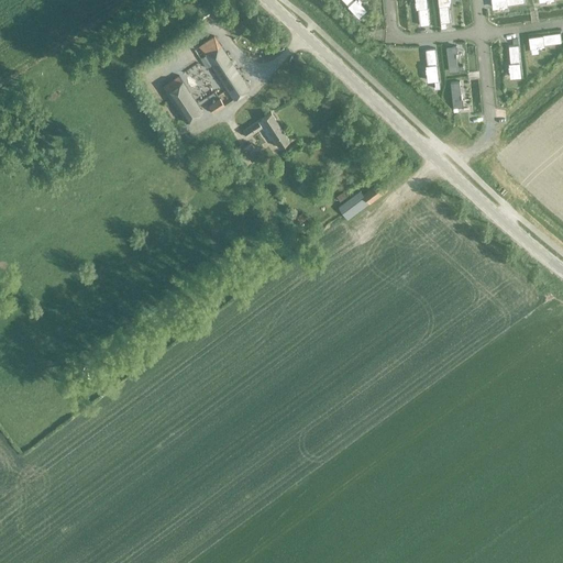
[(341,0),(359,18),(366,10),(360,3),(361,3),(359,0),(357,1),(356,0),(341,0)]
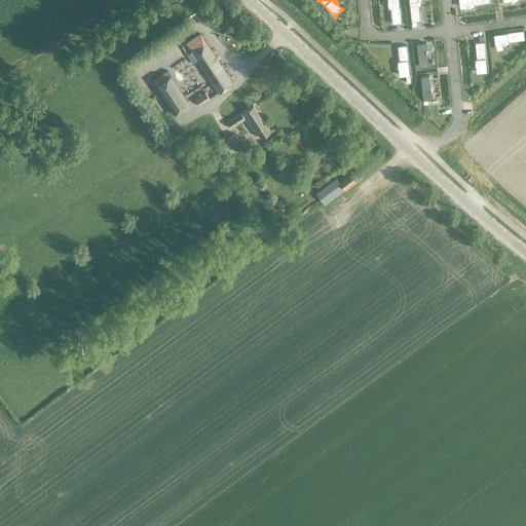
[(388,0),(388,2),(387,2),(388,5),(389,5),(389,8),(391,25),(401,24),(398,0),(388,0)]
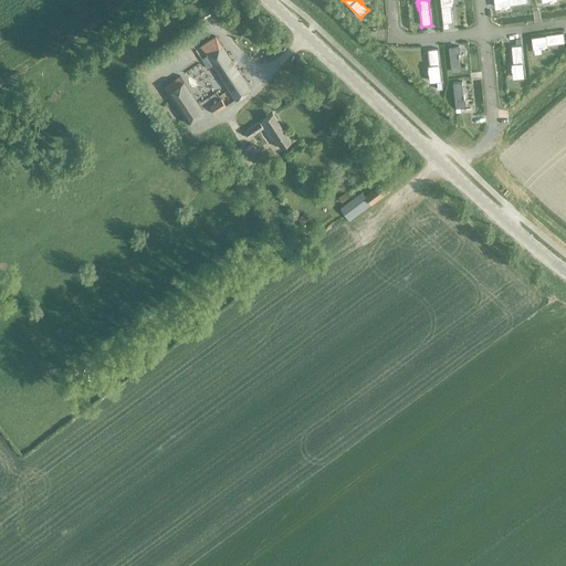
[(439,0),(442,23),(443,29),(449,29),(448,23),(452,22),(451,4),(451,2),(452,2),(451,0),(439,0)]
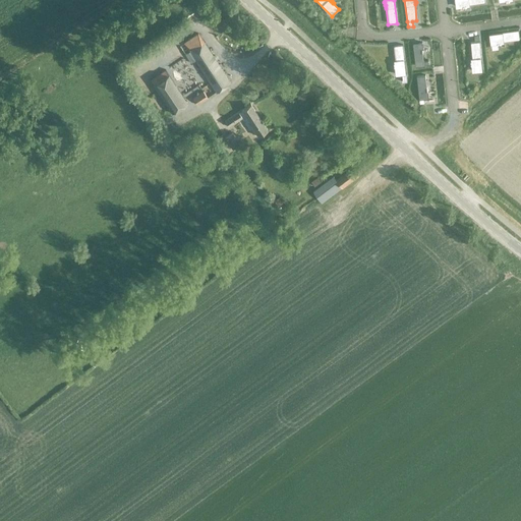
[(518,31),(489,35),(490,44),(497,43),(498,44),(501,44),(501,43),(503,43),(503,42),(519,40),(518,31)]
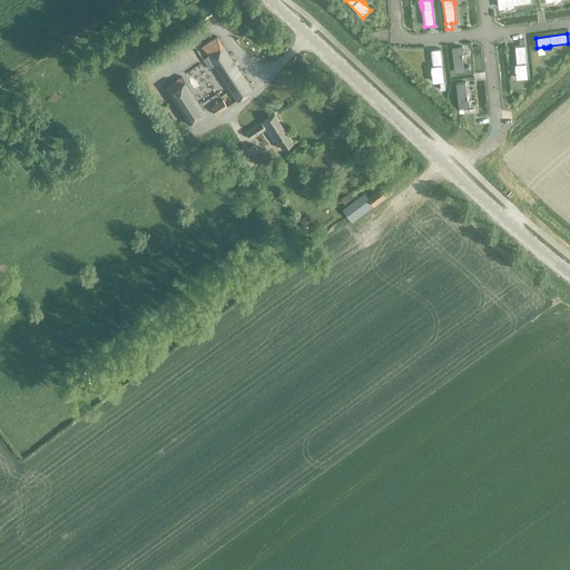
[(216,37),(200,47),(207,56),(202,59),(208,69),(213,66),(236,100),(252,90),(216,37)]
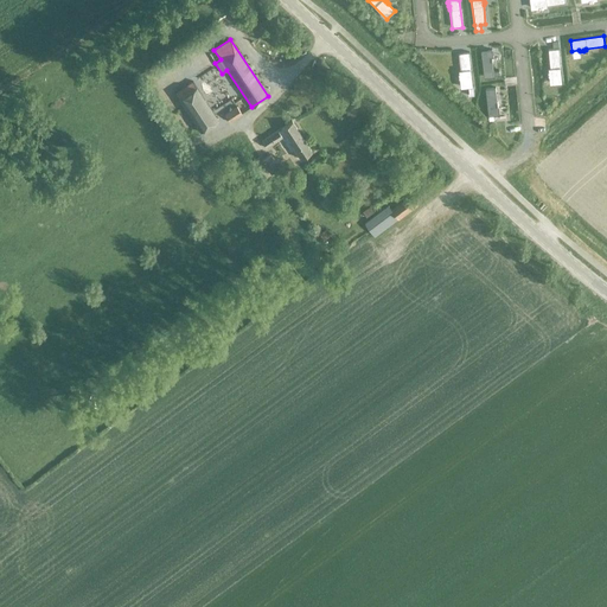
[(558,49),(548,50),(550,69),(549,69),(549,71),(548,71),(549,76),(550,76),(550,83),(562,82),(558,49)]
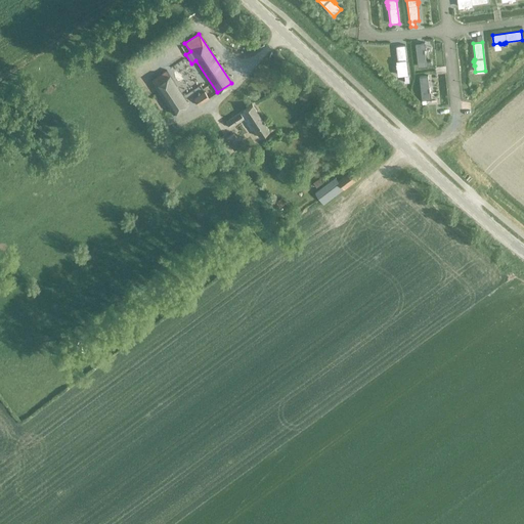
[(424,43),(416,44),(418,67),(431,66),(431,61),(426,62),(425,54),(426,54),(426,50),(425,50),(424,43)]
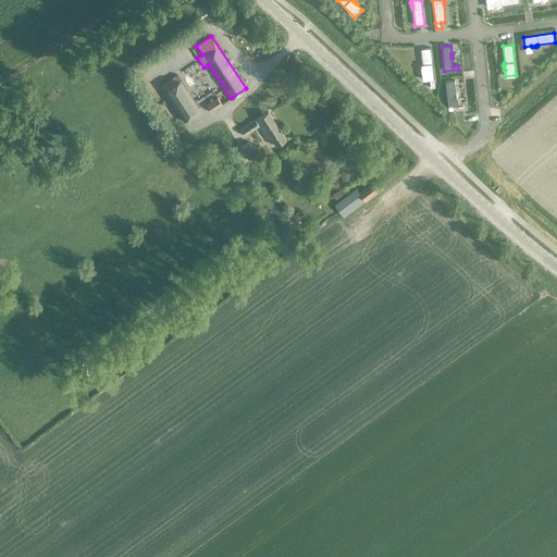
[(426,49),(421,50),(423,65),(422,65),(423,69),(421,69),(422,73),(423,73),(424,81),(430,79),(431,85),(430,85),(430,88),(435,87),(432,49),(426,49)]
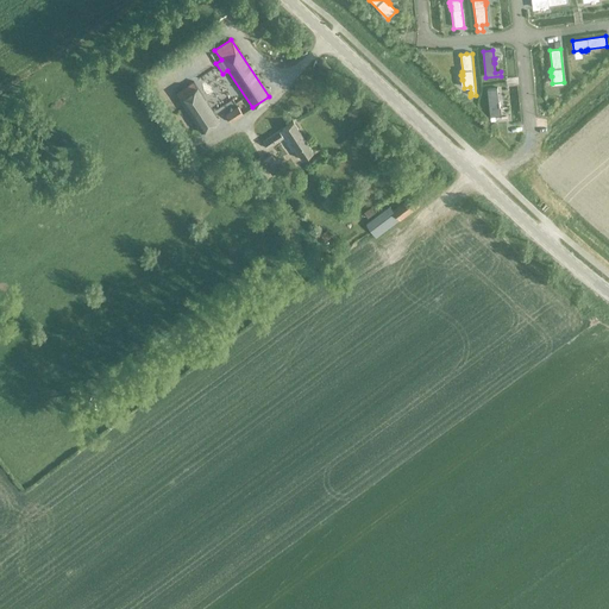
[(200,131),(218,119),(193,81),(175,93),(200,131)]
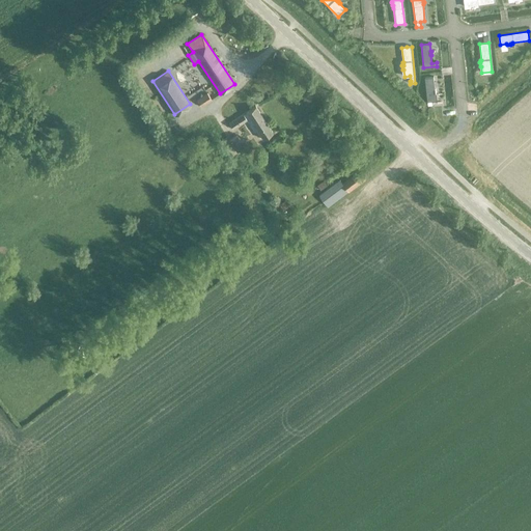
[(432,77),(424,78),(427,107),(432,106),(432,101),(436,101),(435,93),(436,93),(435,89),(434,89),(432,77)]
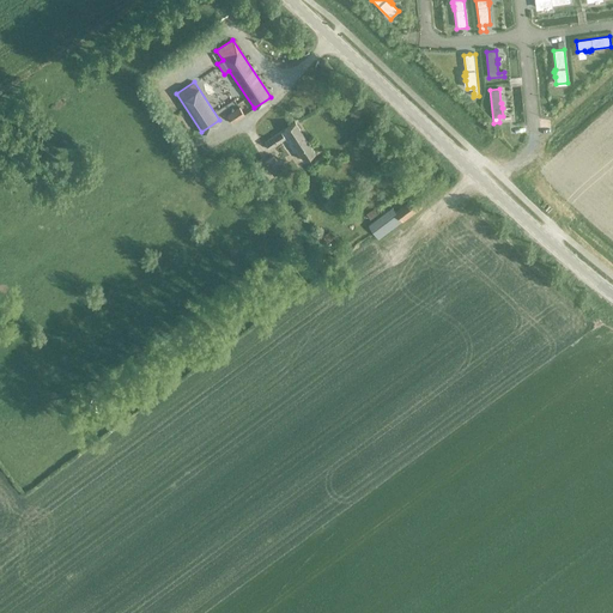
[(231,123),(243,115),(238,108),(226,115),(231,123)]
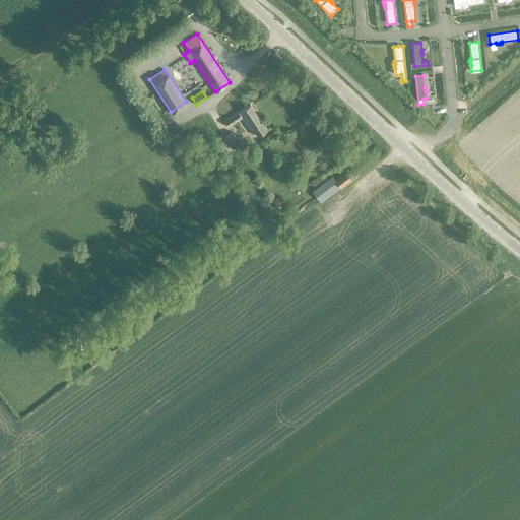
[(250,105),(223,121),(228,127),(239,120),(241,118),(249,130),(252,128),(257,136),(266,130),(250,105)]
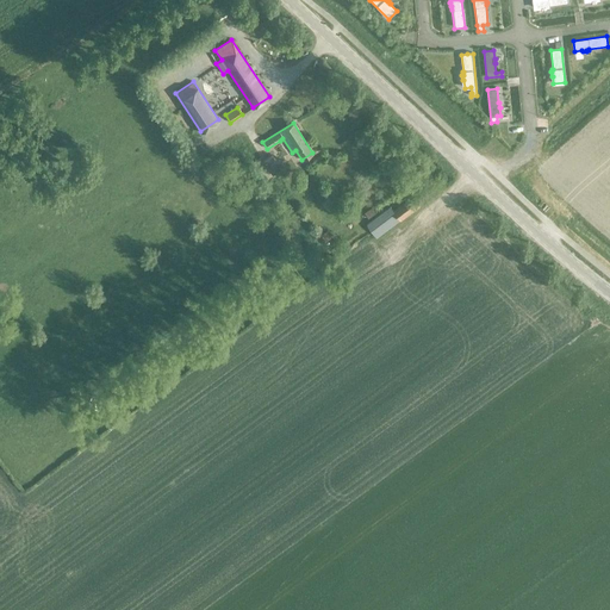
[(279,170),(271,157),(263,162),(271,175),(279,170)]
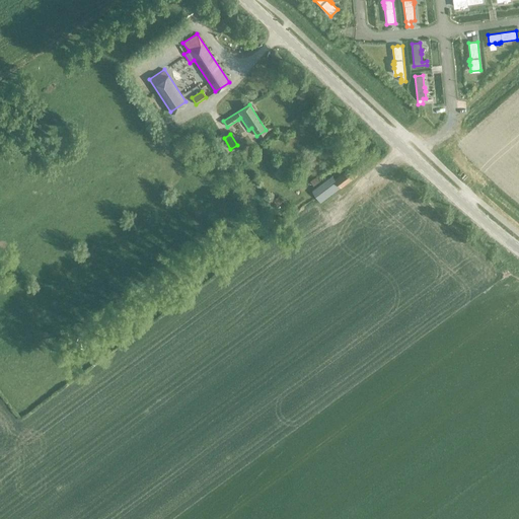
[(320,202),(359,173),(353,165),(335,178),(331,175),(312,191),(320,202)]
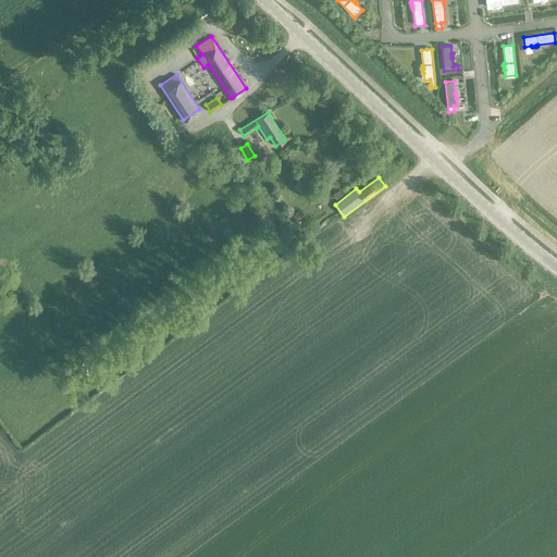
[(338,190),(333,195),(336,199),(343,195),(338,190)]
